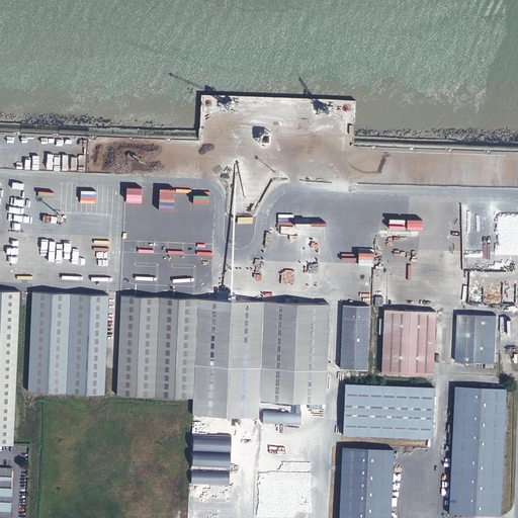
[(0,289),(0,443),(12,444),(17,290),(0,289)]
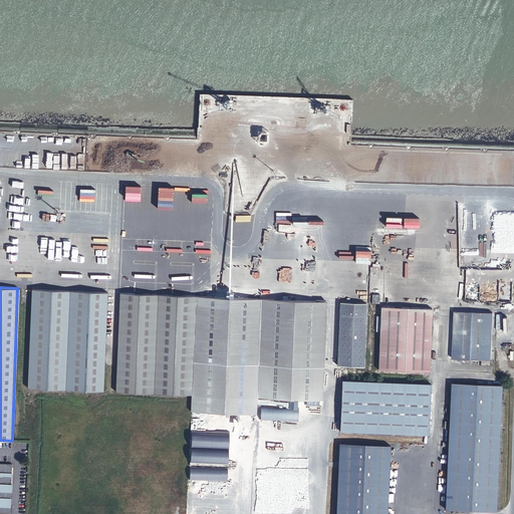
[(29,289),(27,388),(101,391),(105,292),(29,289)]
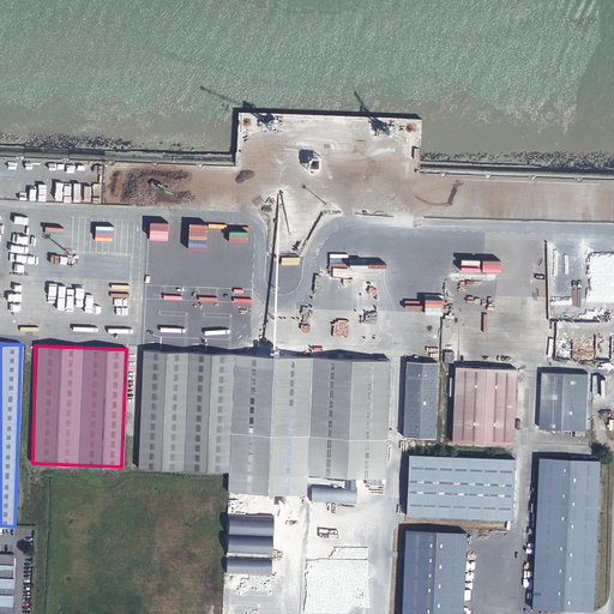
[(142,349),(137,468),(227,471),(232,353),(142,349)]
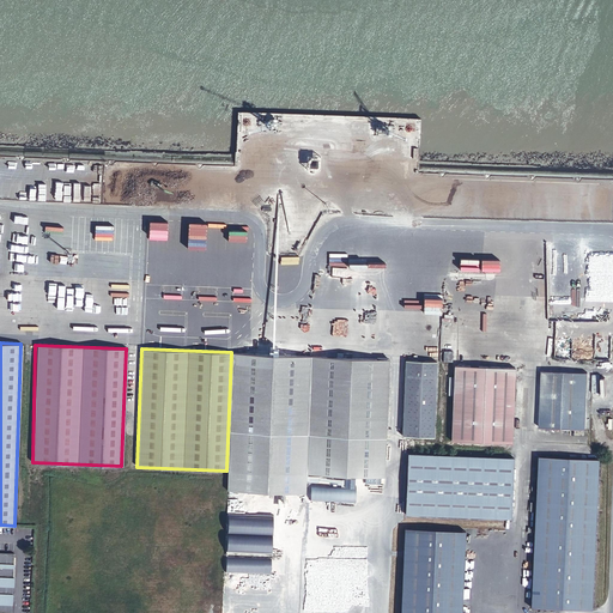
[(226,481),(226,490),(304,493),(304,483),(304,474),(308,474),(364,477),(378,477),(383,477),(387,377),(387,375),(388,359),(386,359),(375,358),(231,352),(226,471),(226,481)]
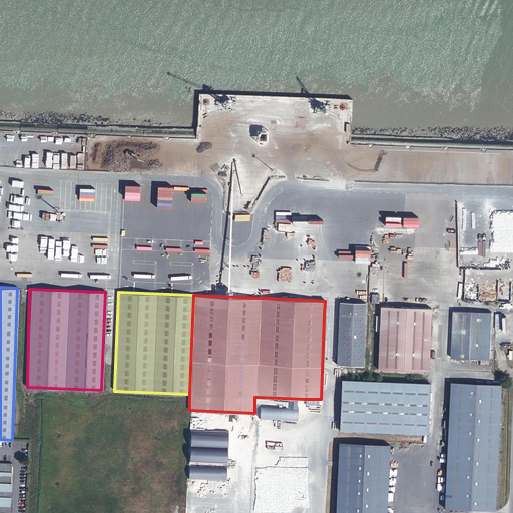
[(361,366),(364,303),(338,302),(336,365),(361,366)]
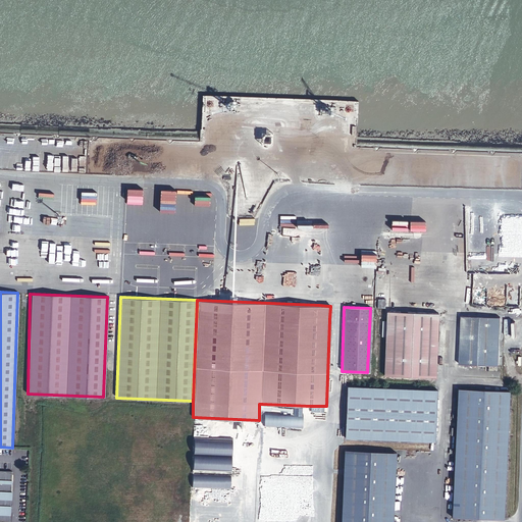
[(437,314),(385,311),(382,375),(434,377),(437,314)]
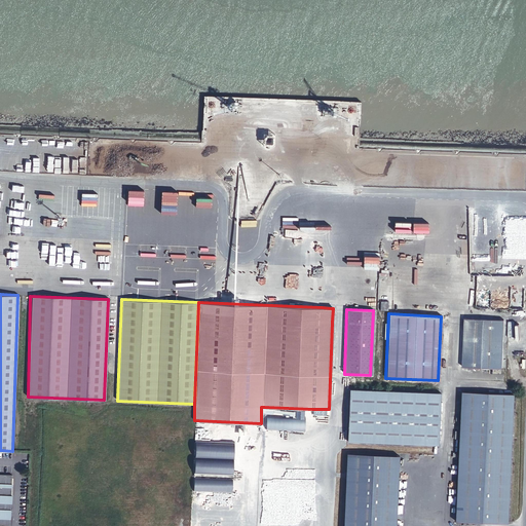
[(463,318),(461,367),(501,369),(503,320),(463,318)]
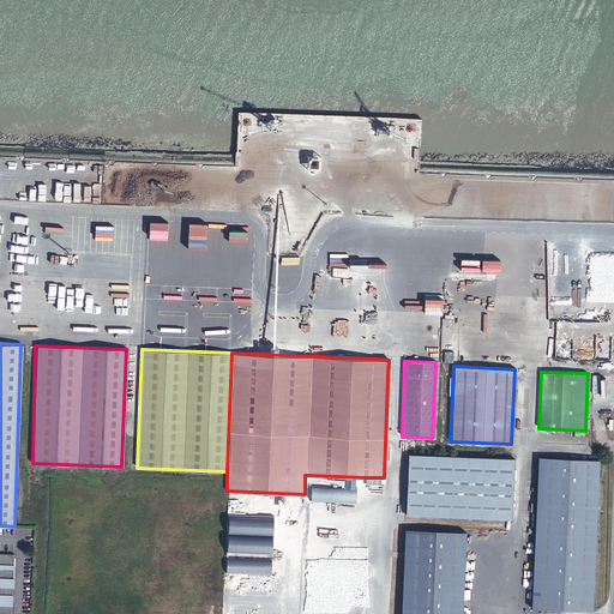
[(513,458),(407,455),(404,515),(511,519),(513,458)]
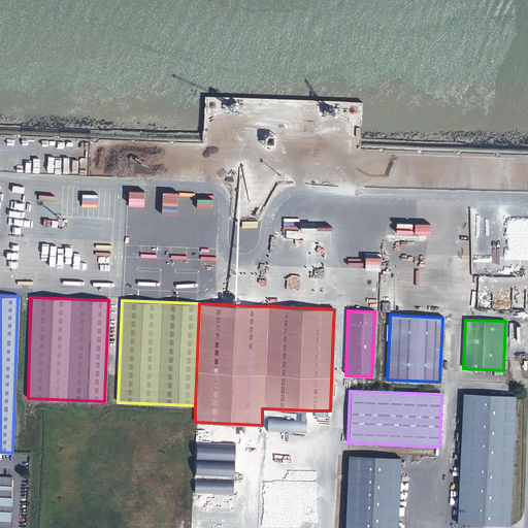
[(455,524),(507,526),(514,396),(462,394),(455,524)]
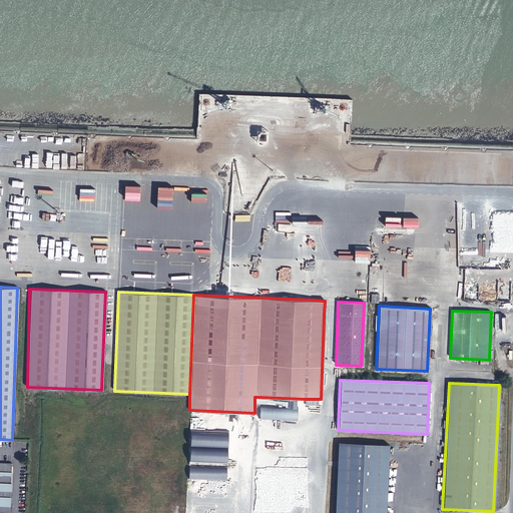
[(298,421),(299,407),(260,405),(260,419),(298,421)]
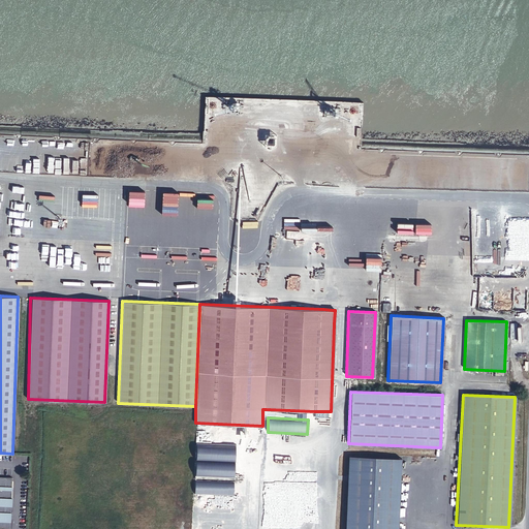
[(235,477),(237,445),(197,443),(195,476),(235,477)]
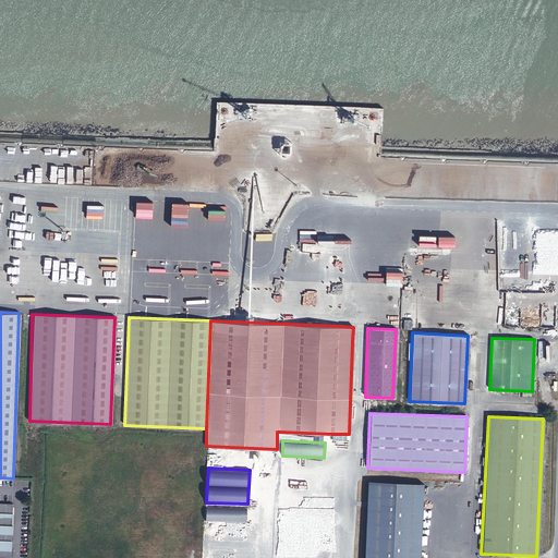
[(420,557),(424,481),(368,478),(364,557),(420,557)]
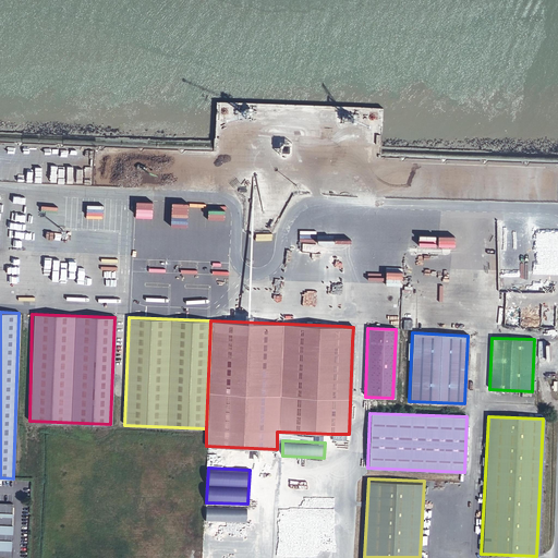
[(0,501),(0,556),(10,557),(12,502),(0,501)]
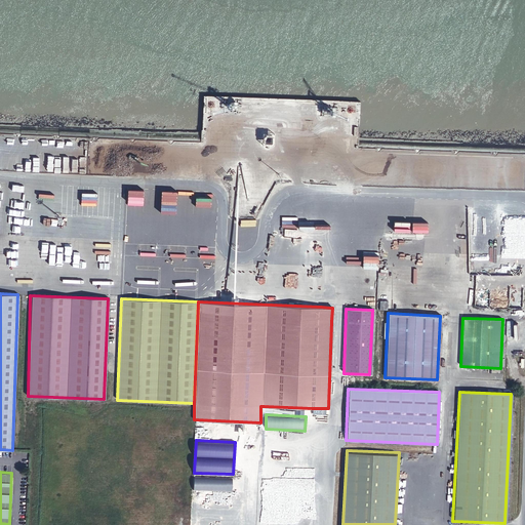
[(233,492),(234,478),(194,476),(193,490),(233,492)]
